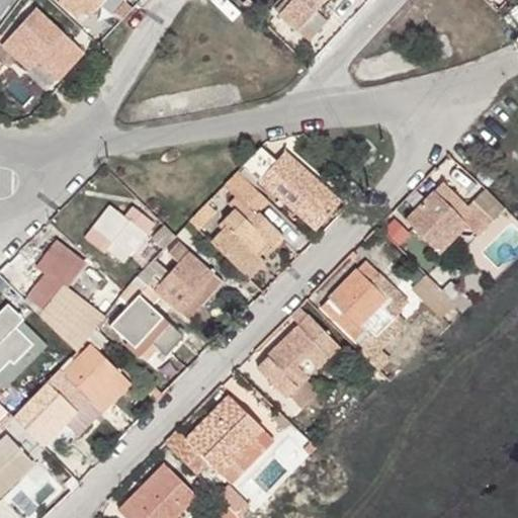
[(90,15),(103,0),(58,0),(59,0),(77,17),(84,10),(90,15)]
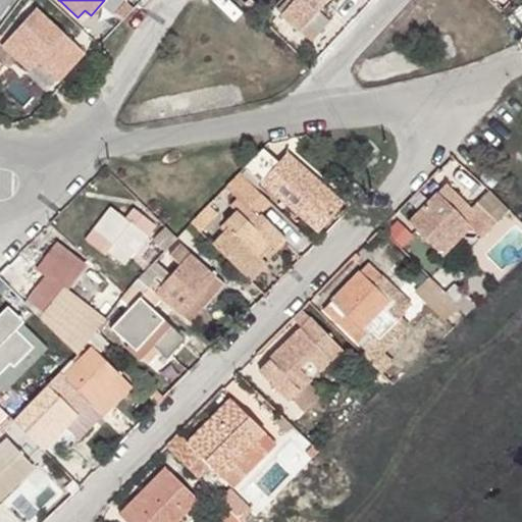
[(293,0),(280,13),(299,30),(321,7),(327,0),(293,0)]
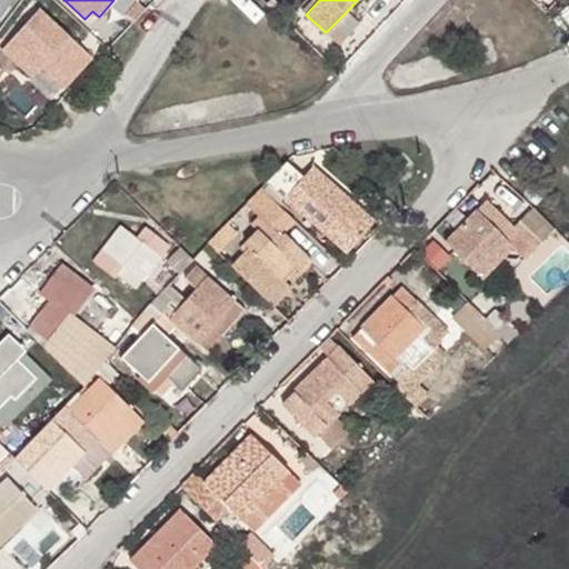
[(533,0),(547,12),(558,0),(533,0)]
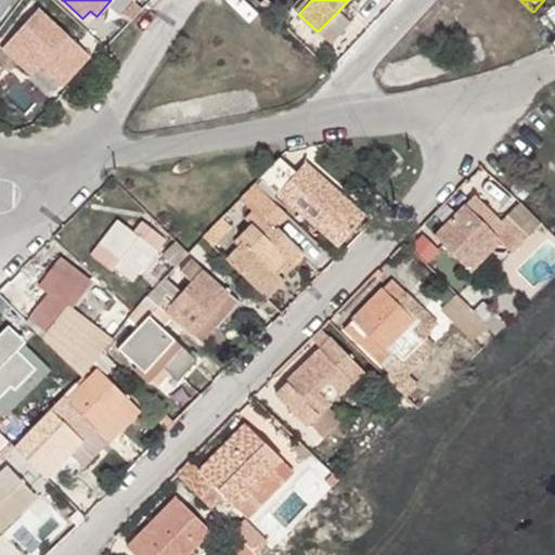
[(341,8),(318,31),(330,43),(352,18),(341,8)]
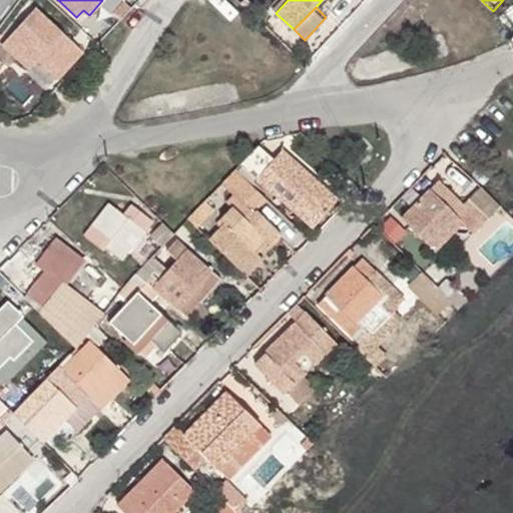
[(36,9),(2,46),(28,70),(35,62),(55,82),(81,53),(36,9)]
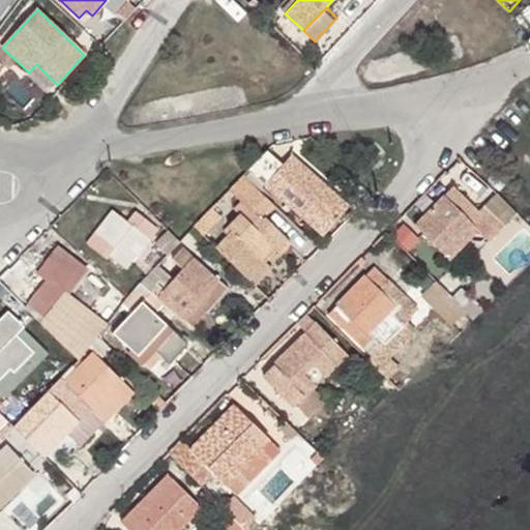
[(277,172),(261,156),(243,175),(260,190),(266,183),(322,233),(349,204),(293,154),(277,172)]
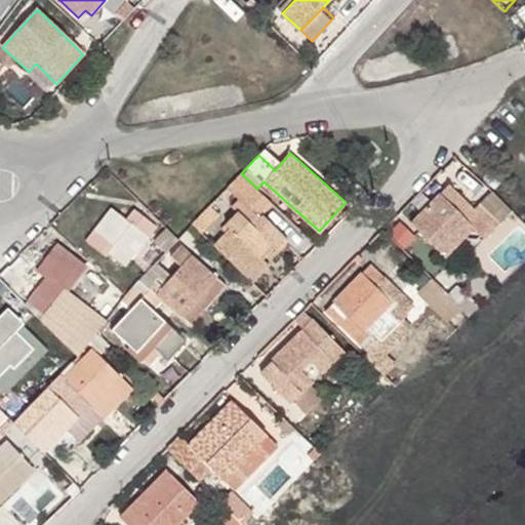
[(263,218),(275,205),(257,189),(241,173),(228,188),(246,207),(241,212),(242,220),(230,232),(213,246),(236,268),(251,253),(256,258),(269,247),(271,250),(274,253),(285,242),(263,218)]
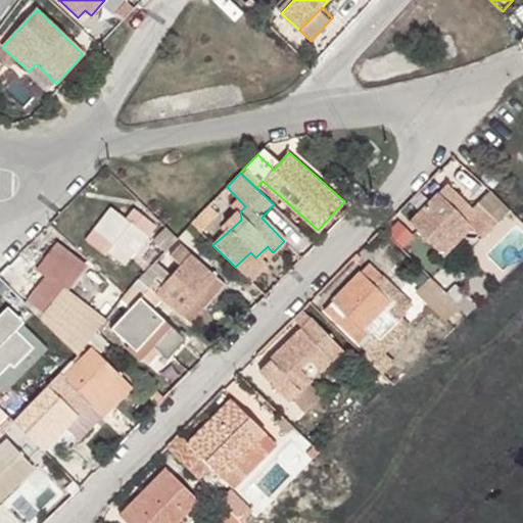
[(458,240),(478,219),(471,212),(443,185),(408,222),(442,255),(458,240)]
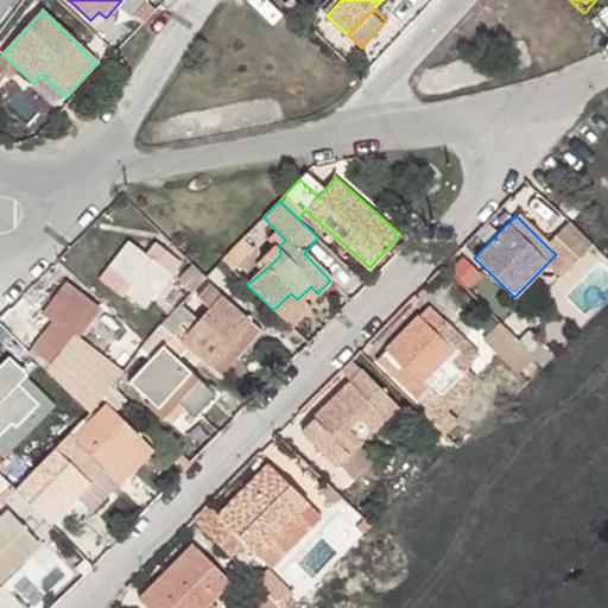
[(126,293),(144,308),(181,261),(156,242),(147,253),(131,239),(99,278),(121,297),(126,293)]
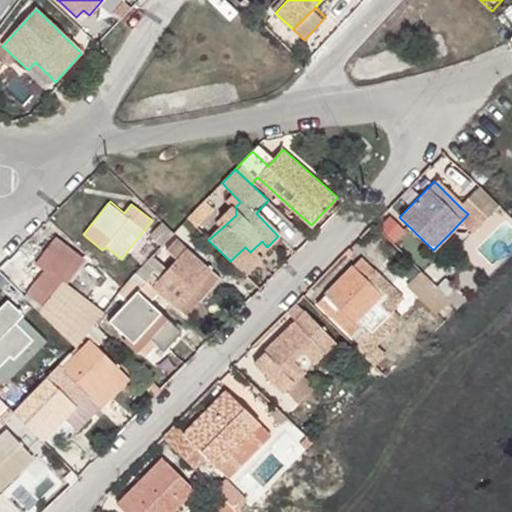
[(236,215),(235,207),(220,221),(224,226),(236,215)]
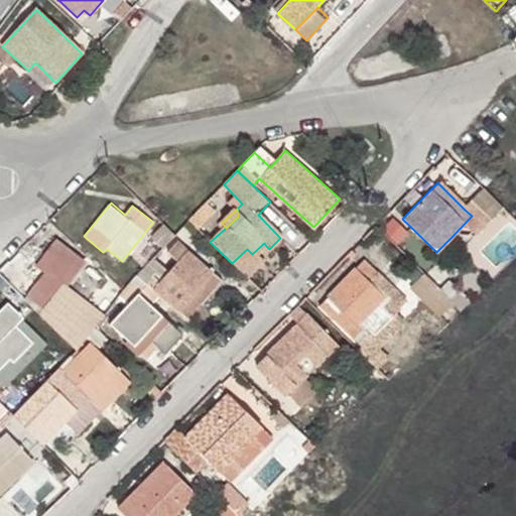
[(492,276),(515,251),(515,223),(502,210),(464,249),(492,276)]
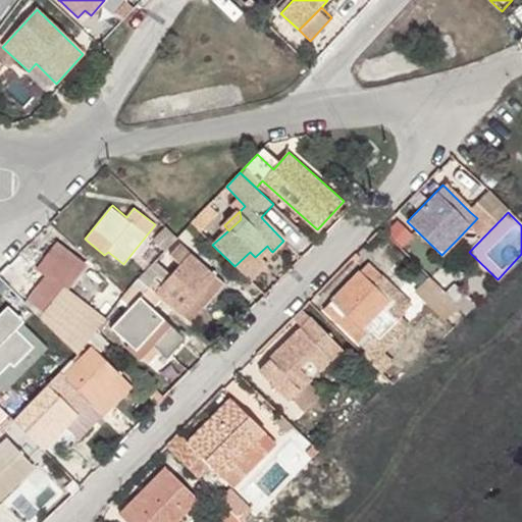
[(79,350),(95,330),(77,318),(88,305),(68,289),(87,266),(58,243),(39,268),(47,274),(25,302),(41,318),(44,315),(66,334),(63,337),(79,350)]
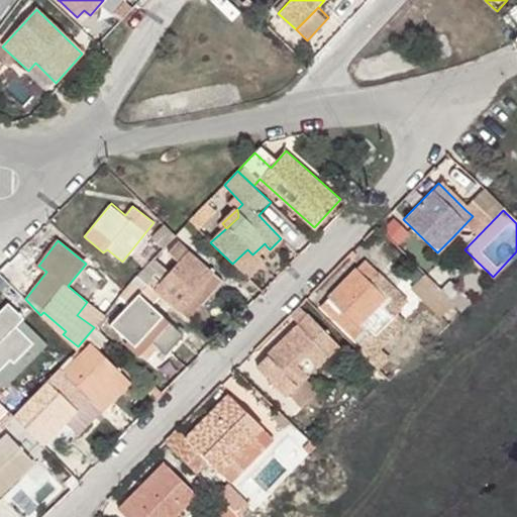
[(232,264),(240,273),(267,246),(265,243),(252,254),(247,249),(232,264)]
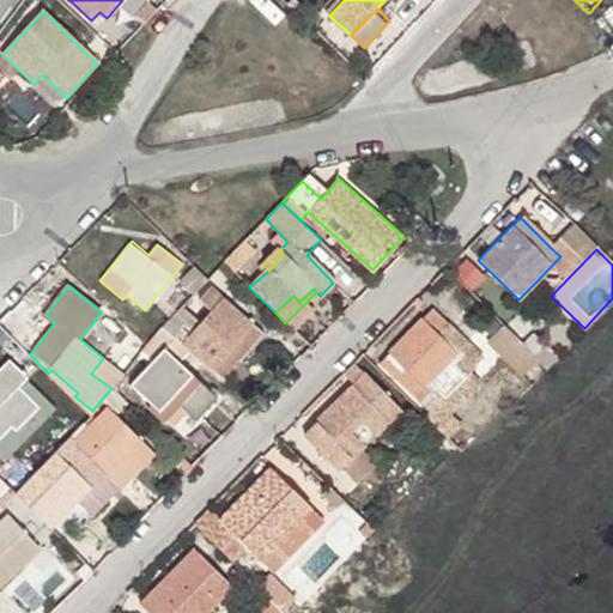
[(186,307),(165,329),(219,378),(234,363),(222,351),(249,321),(225,298),(201,322),(186,307)]
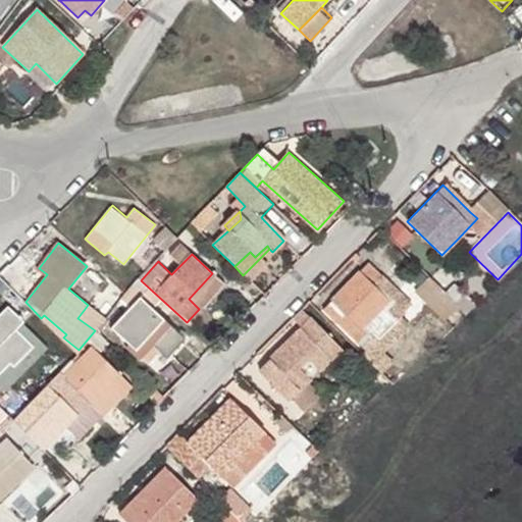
[(360,347),(405,303),(366,263),(321,308),(360,347)]
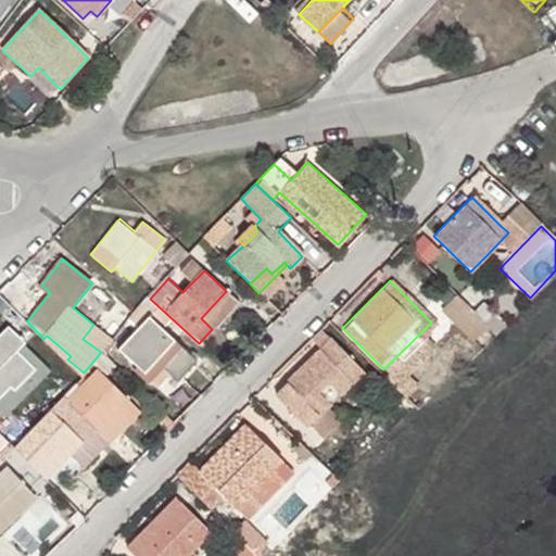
[(238,302),(226,291),(201,318),(212,329),(238,302)]
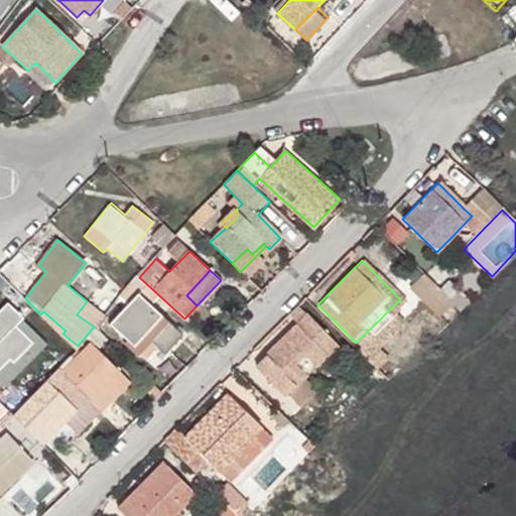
[(443,313),(458,299),(427,271),(414,285),(443,313)]
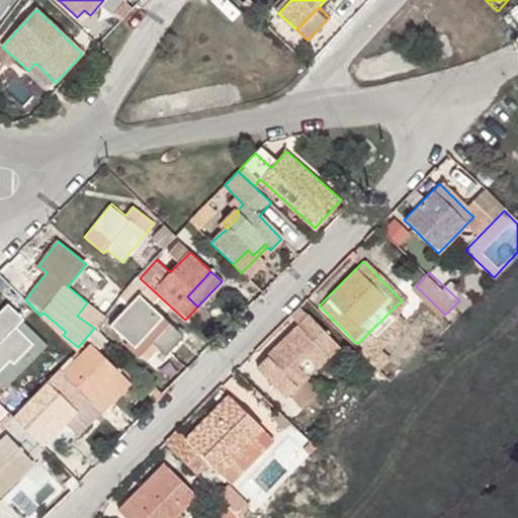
[(134,347),(160,319),(136,295),(109,323),(134,347)]
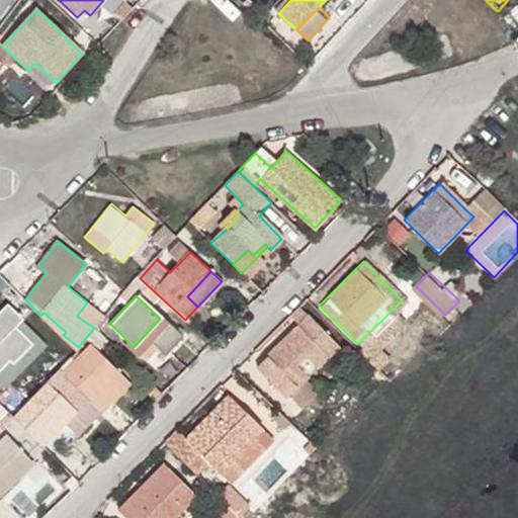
[(0,386),(6,394),(51,347),(8,306),(0,313),(0,386)]
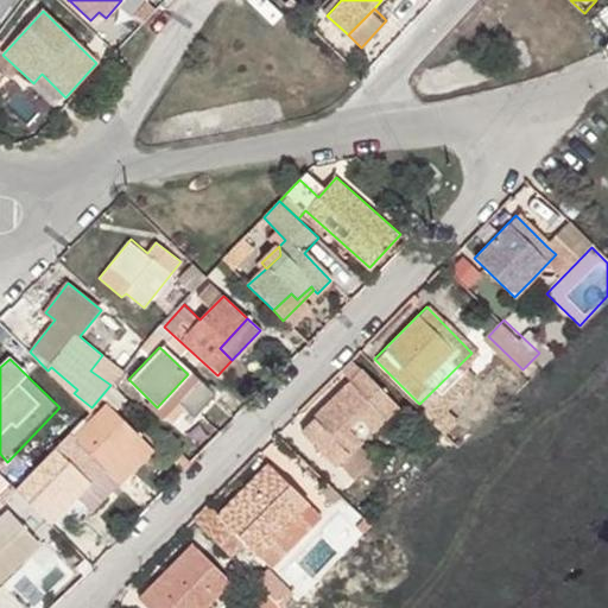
[(335,467),(397,406),(361,371),(360,372),(349,360),(339,371),(349,382),(301,429),(335,467)]
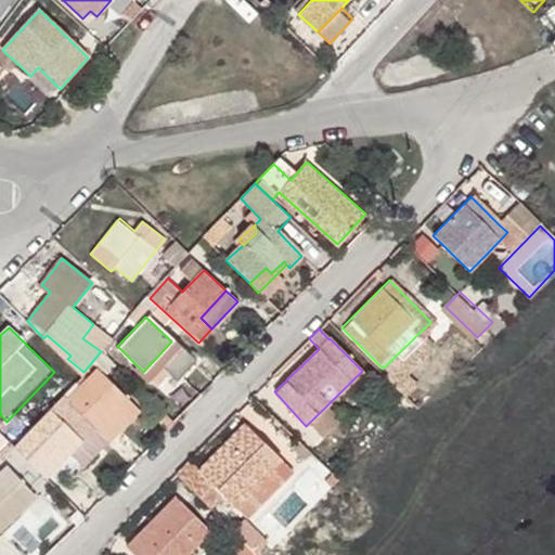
[(108,439),(140,409),(98,368),(68,397),(64,392),(27,433),(14,446),(44,475),(67,451),(64,448),(91,421),(108,439)]
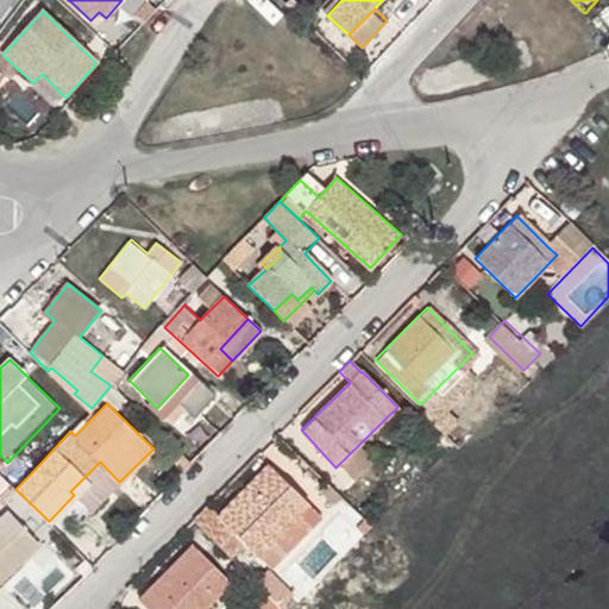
[(270,569),(326,513),(272,460),(220,514),(209,502),(195,519),(243,566),(255,553),(270,569)]
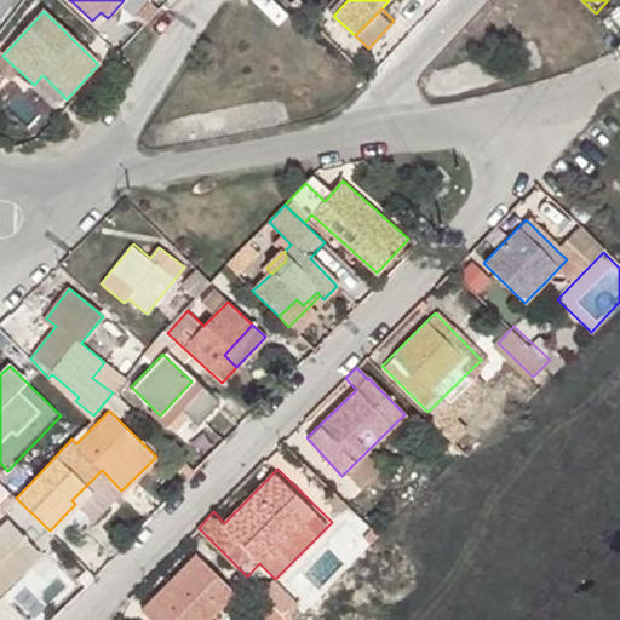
[(91,521),(121,491),(102,470),(72,500),(75,504),(91,521)]
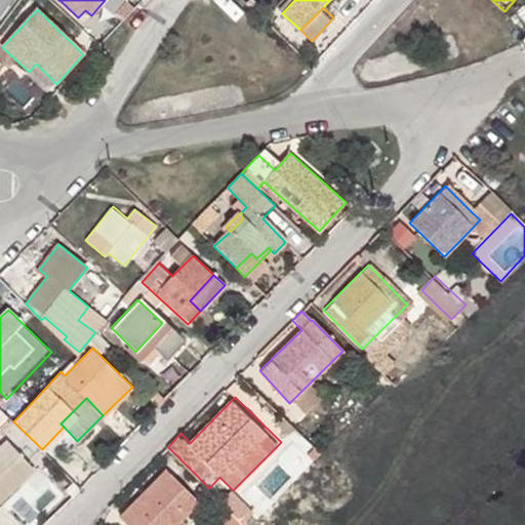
[(0,501),(34,471),(6,440),(0,445),(0,501)]
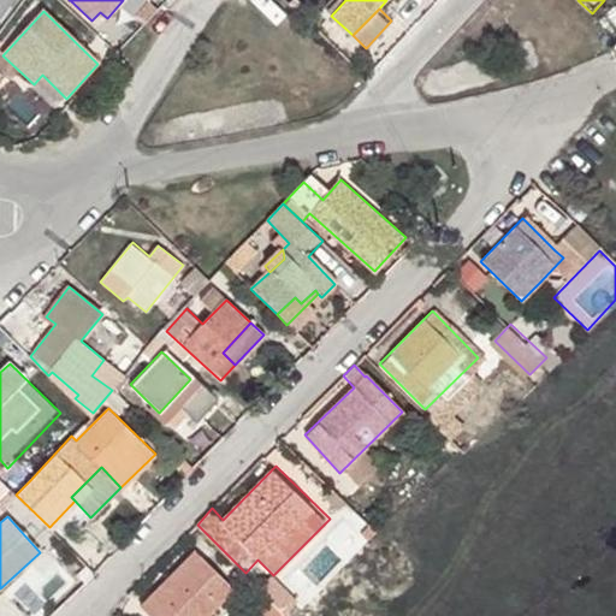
[(150,615),(207,615),(206,615),(232,588),(196,550),(141,606),(150,615)]
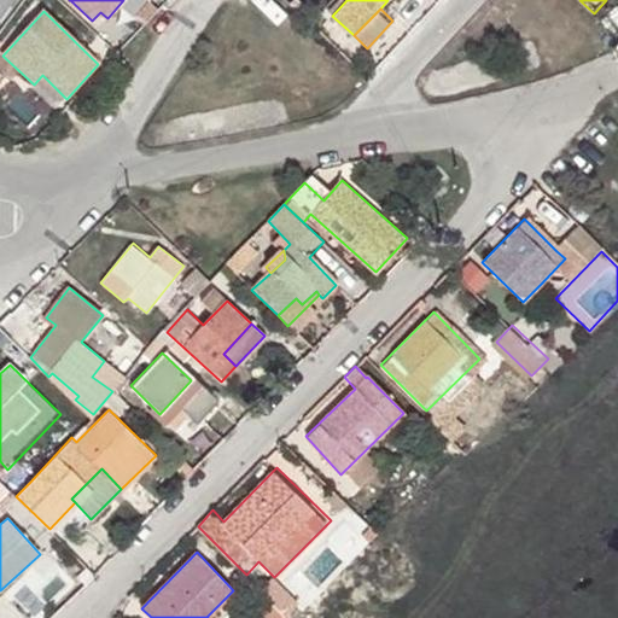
[(258,600),(273,617),(289,617),(305,606),(284,579),(258,600)]
